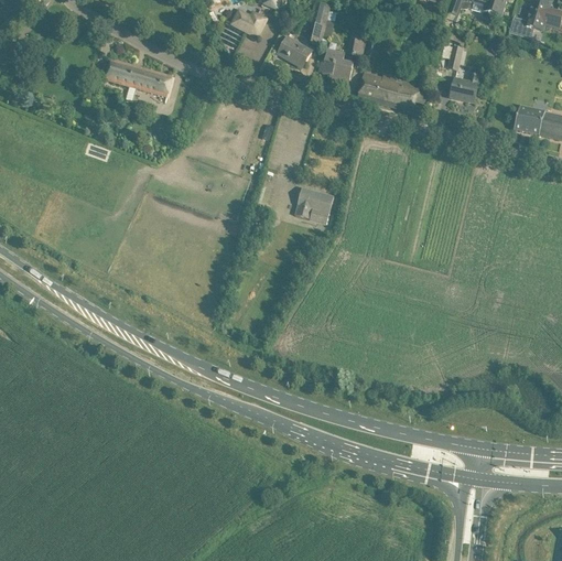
[(26,0),(6,0),(3,4),(17,13),(26,0)]
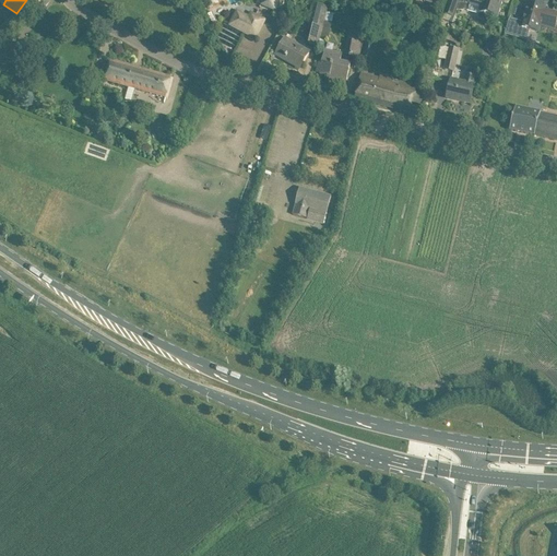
[(255,0),(276,9),(281,0),(255,0)]
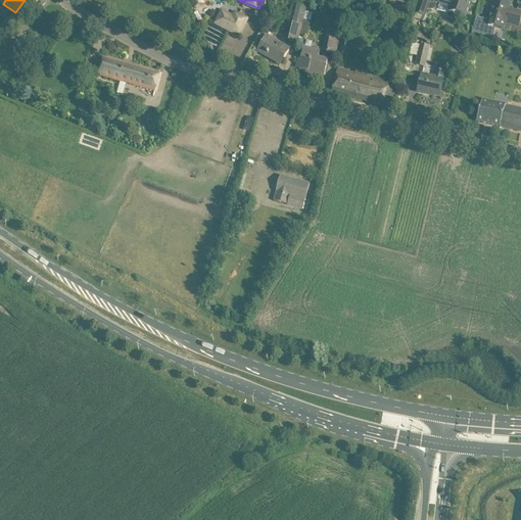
[(416,0),(413,11),(421,14),(424,6),(425,0),(416,0)]
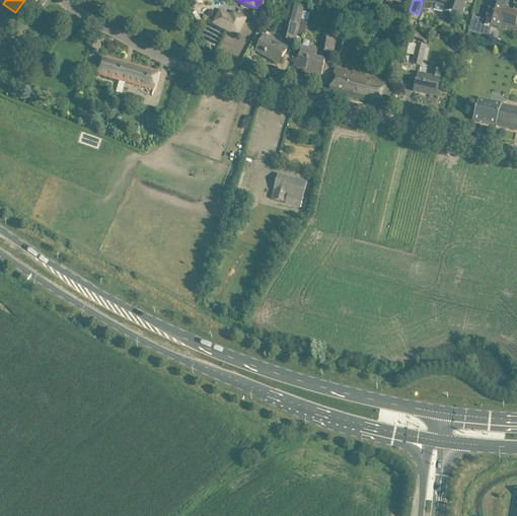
[(422,0),(421,6),(423,7),(424,7),(428,7),(430,7),(432,0),(444,4),(445,4),(443,8),(448,9),(449,11),(451,12),(453,13),(455,11),(459,12),(463,0),(422,0)]
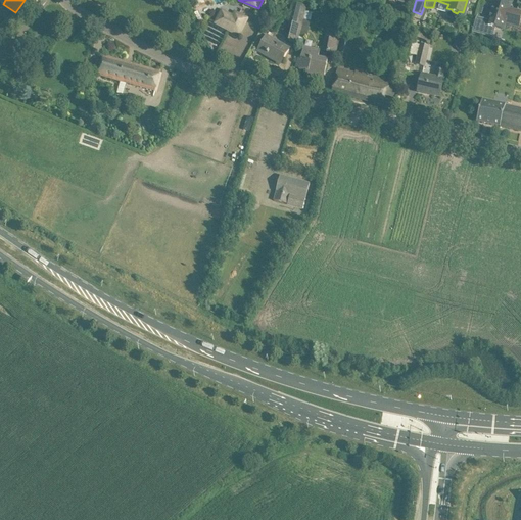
[(517,26),(520,10),(508,7),(509,1),(506,0),(491,0),(486,18),(474,14),(470,30),(491,36),(494,26),(502,28),(504,21),(517,26)]
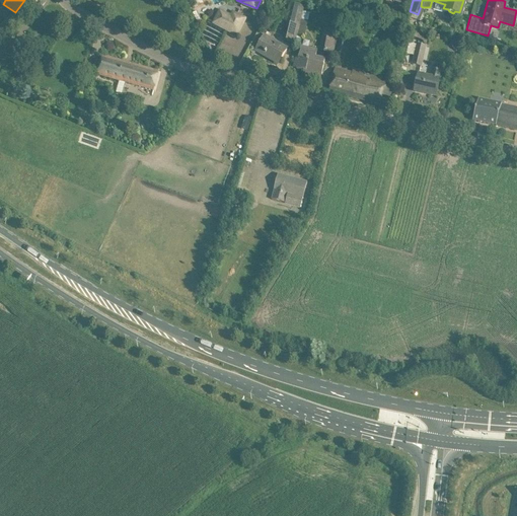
[(293,2),(289,21),(284,39),(292,41),(294,33),(301,9),(302,4),(293,2)]
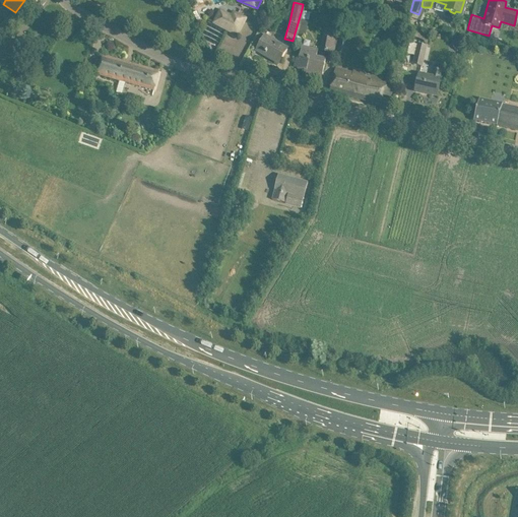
[(295,34),(302,36),(308,11),(302,9),(295,34)]
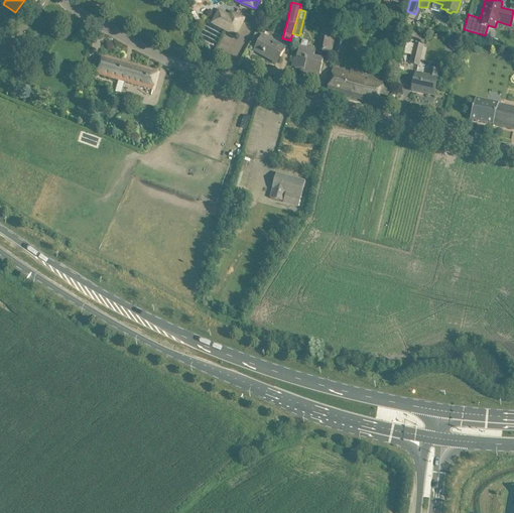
[(229,15),(222,11),(220,15),(216,13),(212,21),(235,33),(243,17),(231,11),(229,15)]
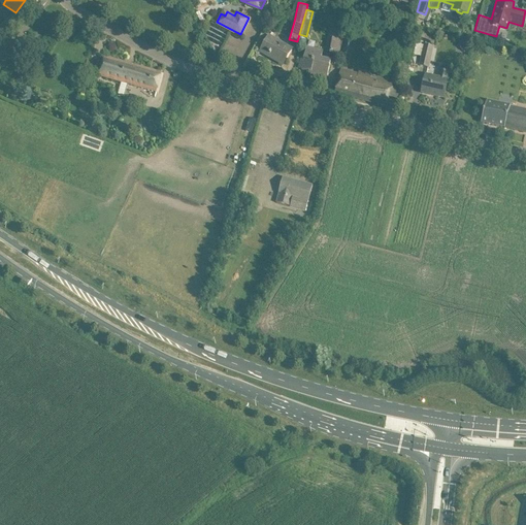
[(334,19),(333,25),(330,24),(328,36),(331,36),(328,52),(336,54),(339,38),(342,26),(341,26),(342,20),(334,19)]
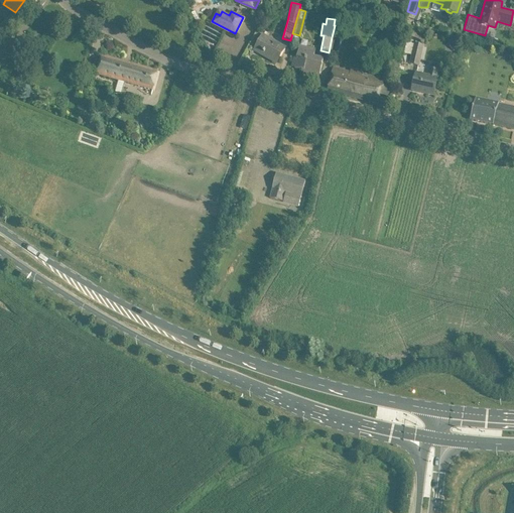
[(332,50),(341,52),(343,42),(346,42),(348,31),(338,28),(332,50)]
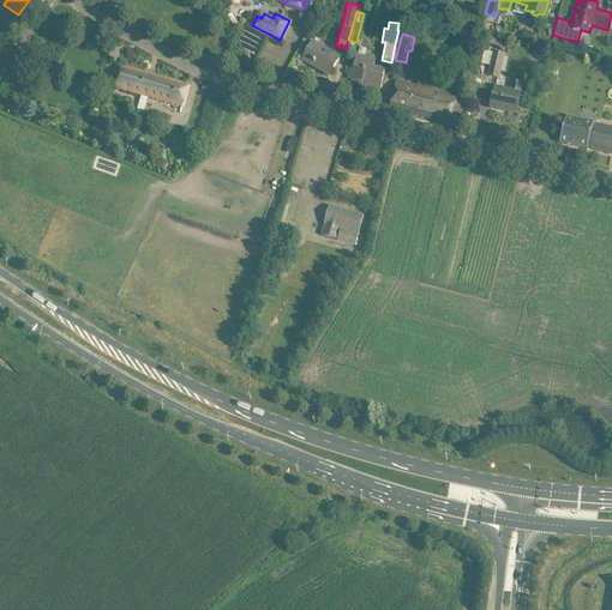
[(301,58),(311,64),(313,61),(329,70),(335,60),(337,55),(311,40),(301,58)]
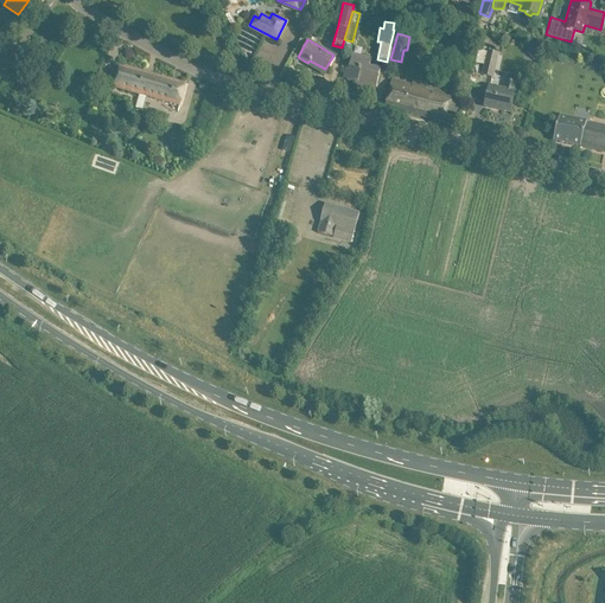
[(476,47),(473,61),(482,62),(479,74),(491,76),(497,51),(485,49),(485,50),(476,47)]
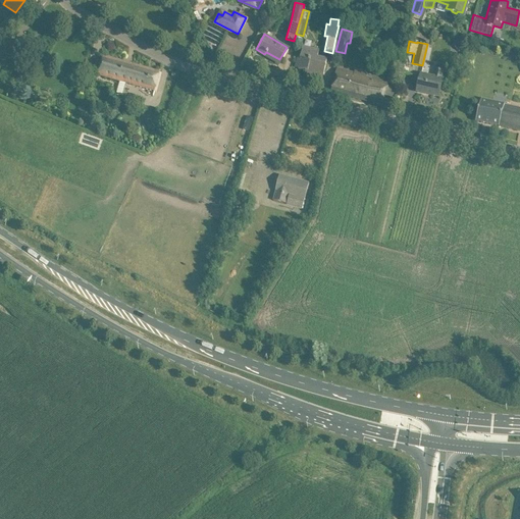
[(310,66),(313,67),(313,70),(321,72),(325,58),(315,56),(317,48),(302,45),(299,56),(296,66),(309,69),(310,66)]
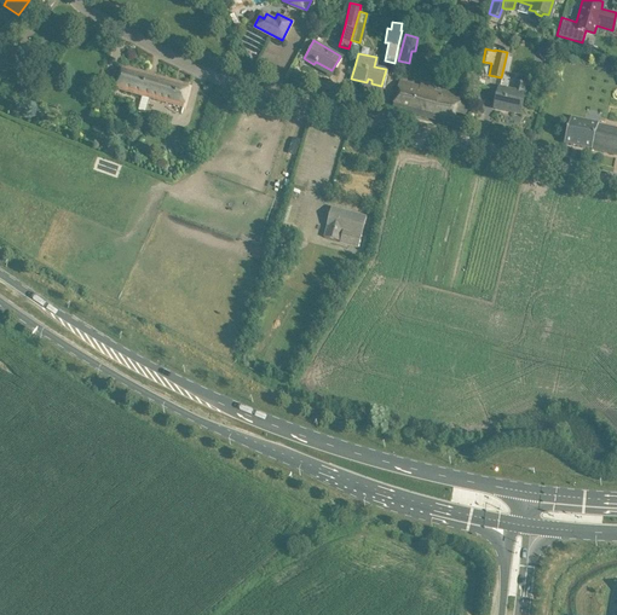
[(116,75),(114,85),(140,93),(148,94),(182,104),(184,94),(188,83),(154,74),(120,64),(116,75)]
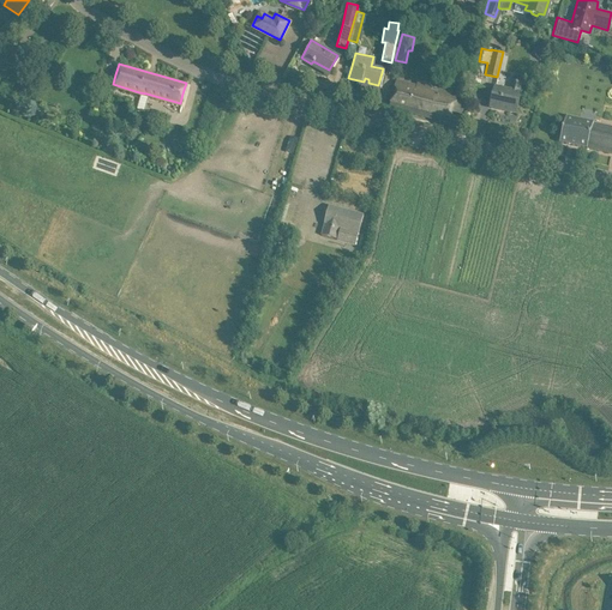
[(395,78),(390,94),(388,106),(447,121),(454,91),(420,82),(420,80),(415,79),(414,84),(395,78)]
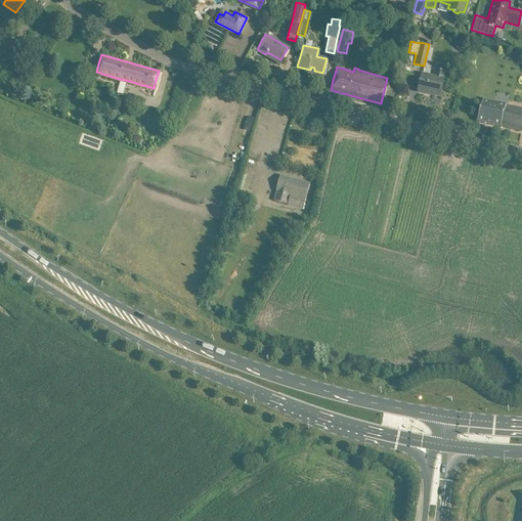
[(421,73),(419,80),(417,89),(438,94),(442,78),(441,77),(443,69),(435,67),(433,76),(421,73)]
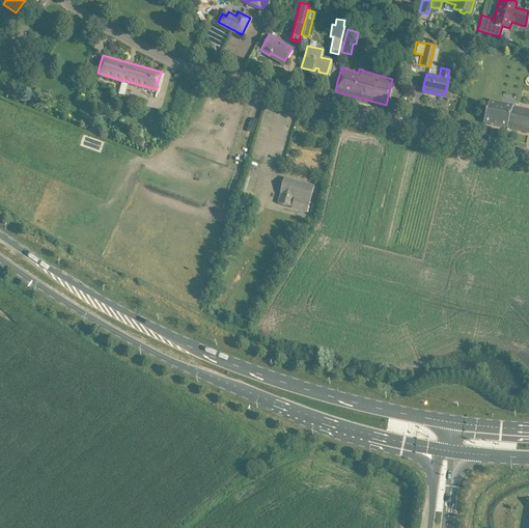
[(488,99),(484,111),(482,121),(528,131),(528,108),(511,105),(511,104),(488,99)]
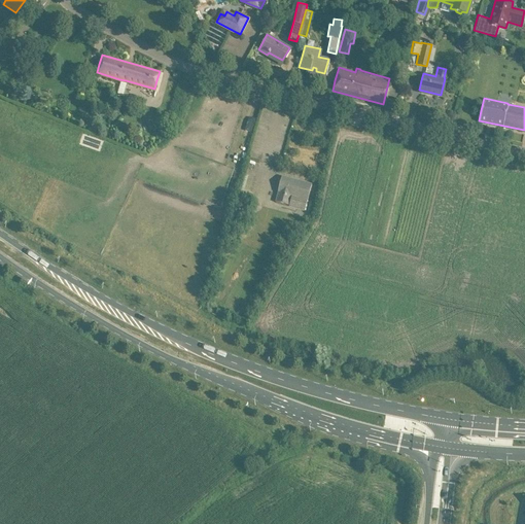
[(310,182),(280,175),(278,184),(276,190),(274,200),(287,203),(289,194),(306,198),(310,182)]
